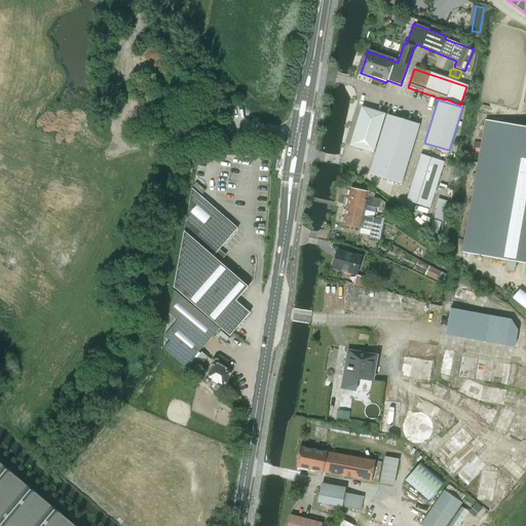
[(372,153),(384,114),(362,107),(349,146),(372,153)]
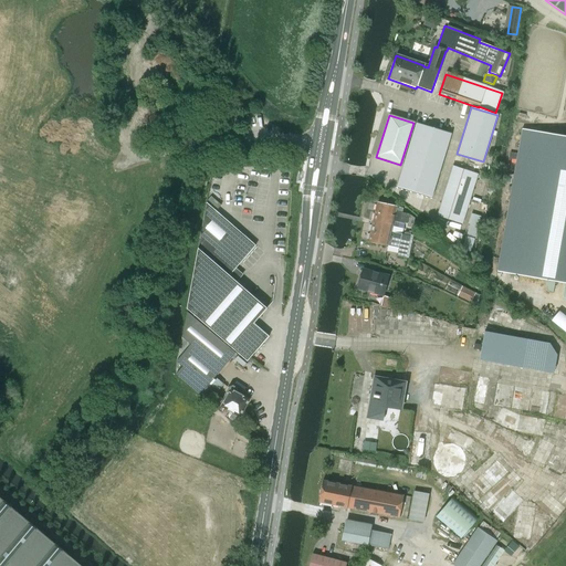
[(430,198),(451,134),(416,123),(396,187),(430,198)]
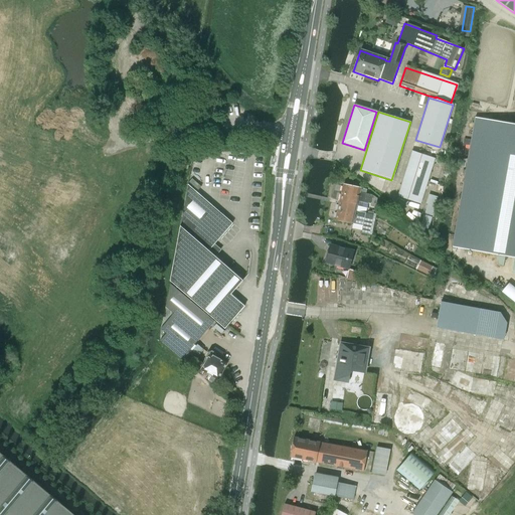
[(452,248),(514,260),(512,274),(514,274),(514,125),(475,119),(452,248)]
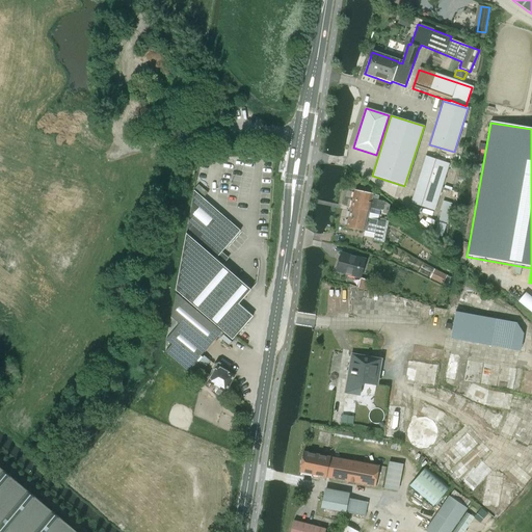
[(449,164),(429,158),(424,156),(410,204),(433,211),(449,164)]
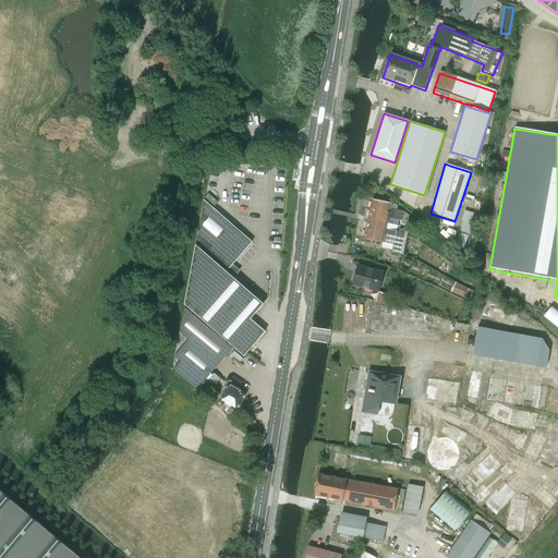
[(183,180),(185,167),(176,165),(173,179),(183,180)]
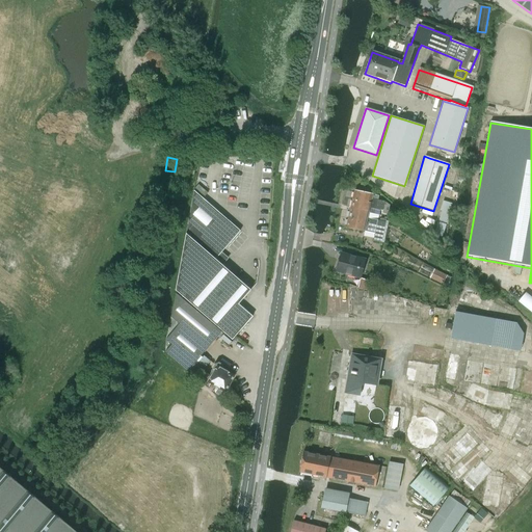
[(194,190),(177,290),(233,340),(254,316),(239,303),(251,290),(223,265),(230,258),(222,251),(241,231),(194,190)]
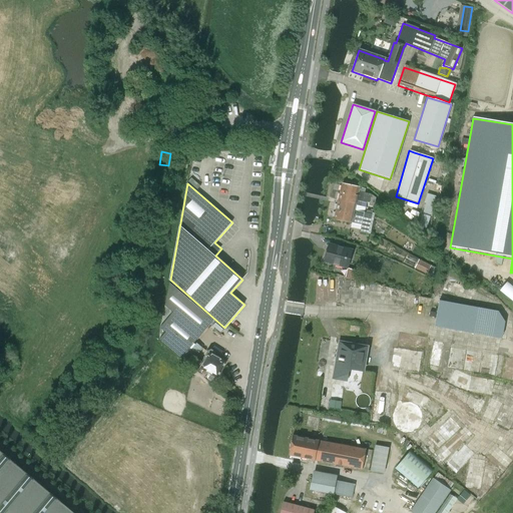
[(370,194),(368,194),(358,191),(359,187),(342,183),(338,199),(337,202),(334,218),(351,222),(362,224),(360,232),(368,233),(372,212),(367,211),(366,212),(364,212),(364,211),(355,209),(356,203),(357,199),(368,202),(368,205),(374,206),(373,208),(378,209),(380,201),(375,200),(376,197),(371,194),(370,194)]
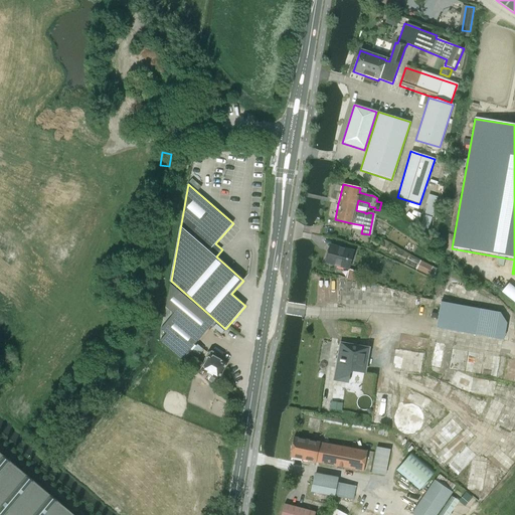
[(349,269),(353,250),(330,244),(326,263),(349,269)]
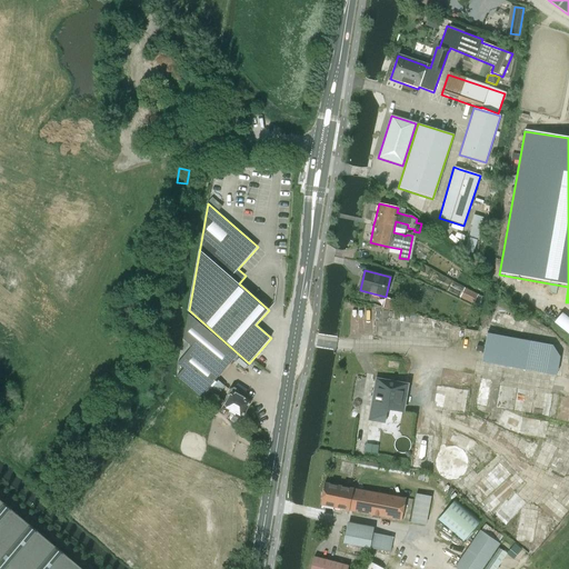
[(483,298),(465,288),(460,297),(473,305),(475,303),(479,306),(483,298)]
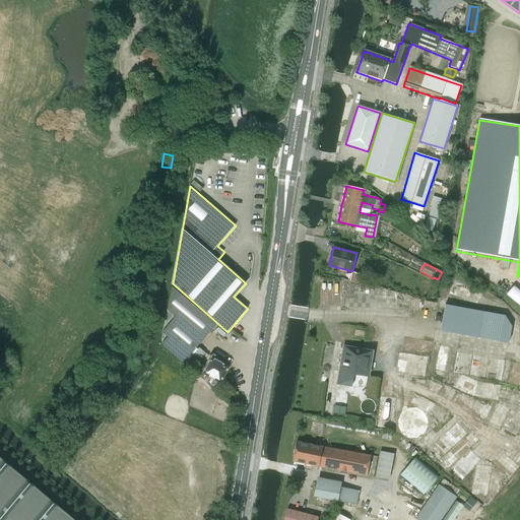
[(352,272),(350,281),(359,283),(361,274),(352,272)]
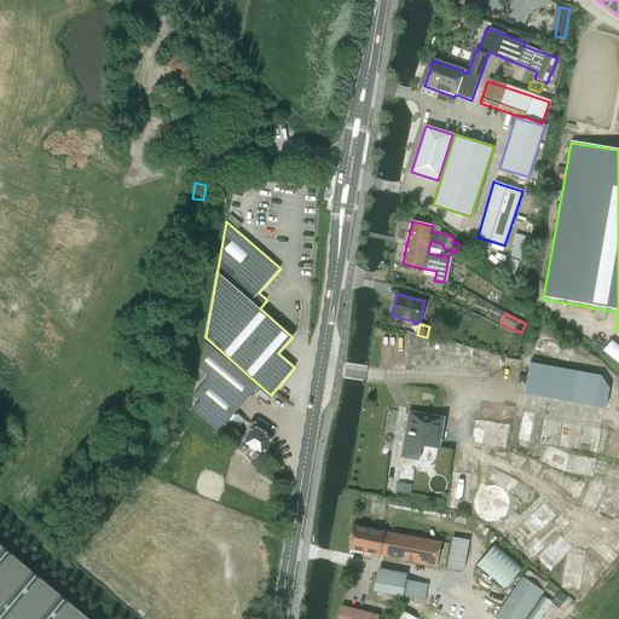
[(594,340),(618,363),(618,352),(599,334),(594,340)]
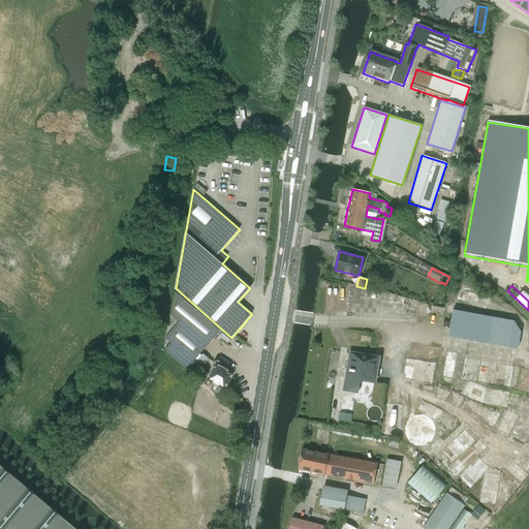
[(452,313),(454,307),(468,311),(469,304),(488,309),(492,296),(461,287),(459,298),(450,296),(445,311),(452,313)]
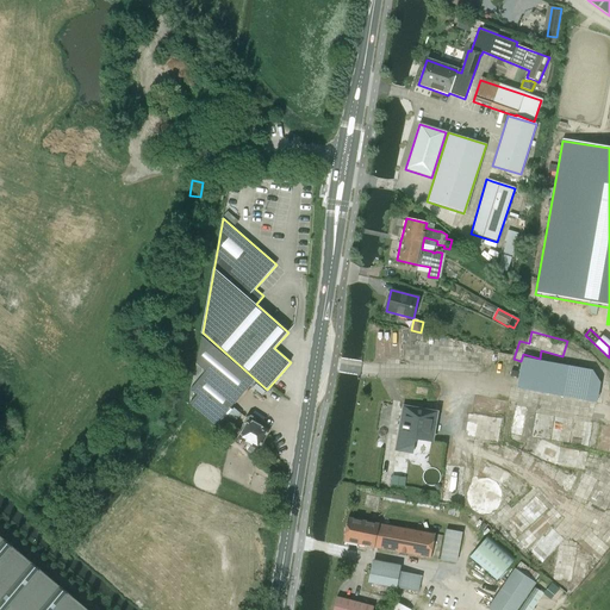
[(194,399),(191,403),(226,433),(234,424),(224,416),(254,380),(203,336),(190,394),(194,399)]
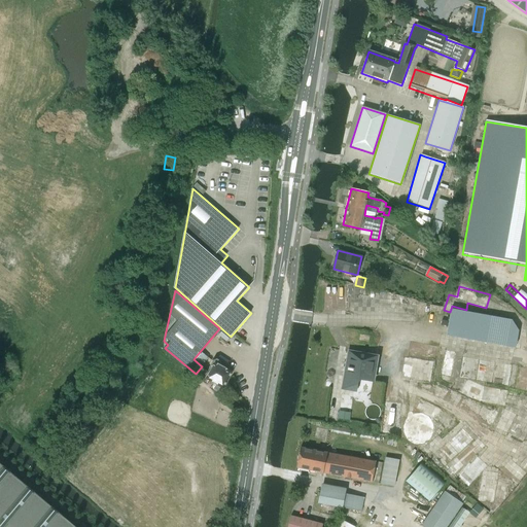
[(448,336),(502,345),(515,347),(518,331),(513,322),(506,321),(452,311),(448,336)]
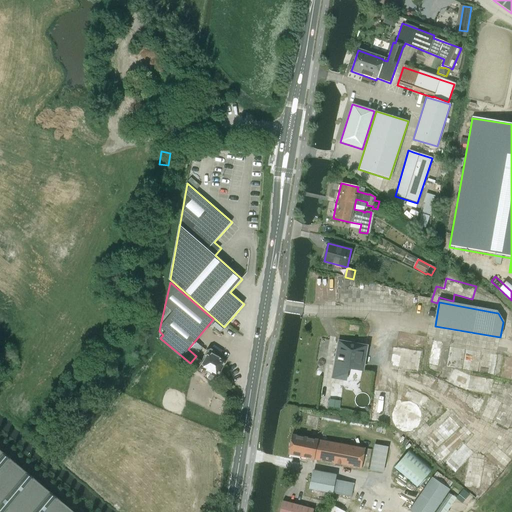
[(349,324),(348,331),(358,333),(359,326),(349,324)]
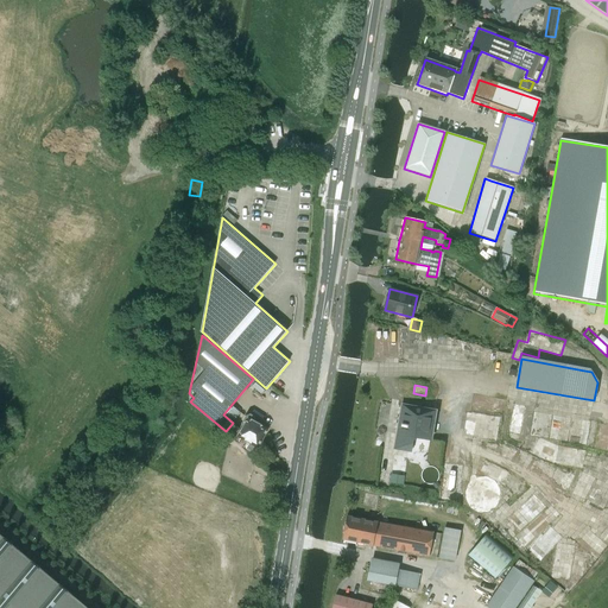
[(388,428),(397,429),(401,401),(393,400),(388,428)]
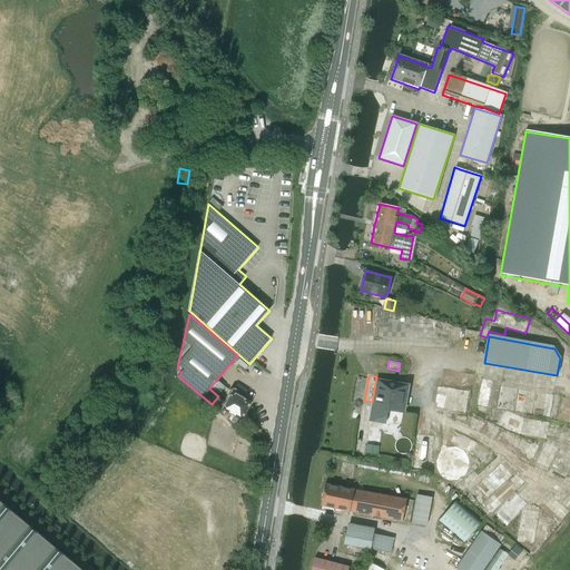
[(488,412),(493,380),(482,377),(473,430),(492,433),(494,423),(489,422),(491,413),(488,412)]
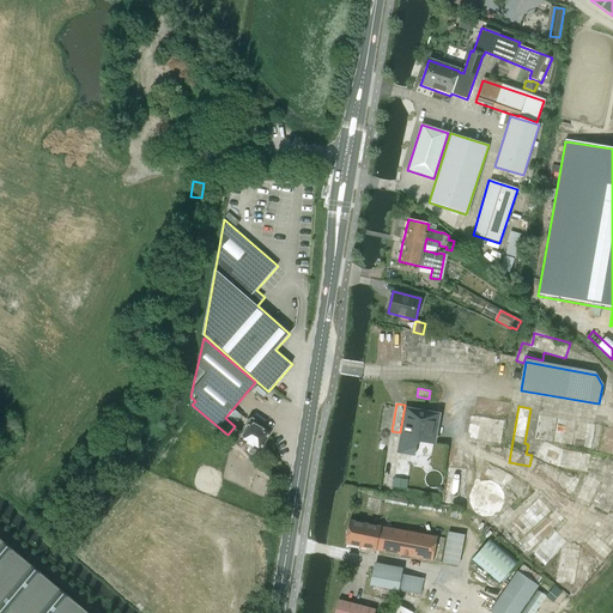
[(406,410),(399,451),(413,454),(416,441),(434,443),(438,416),(410,411),(406,410)]
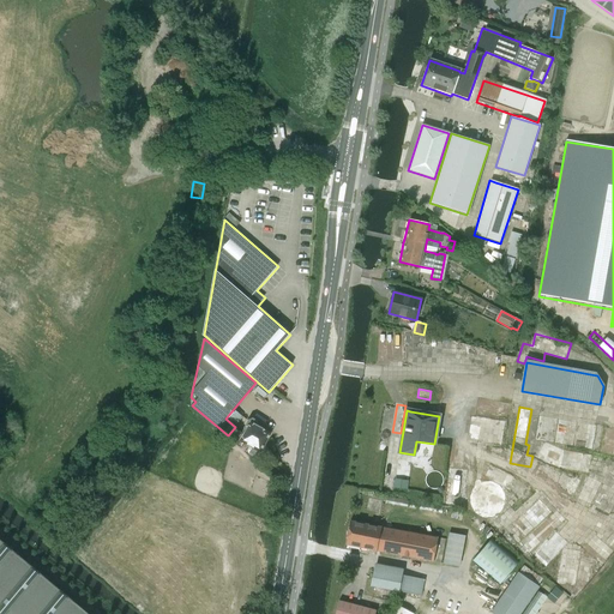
[(473,415),(469,438),(503,444),(506,420),(473,415)]
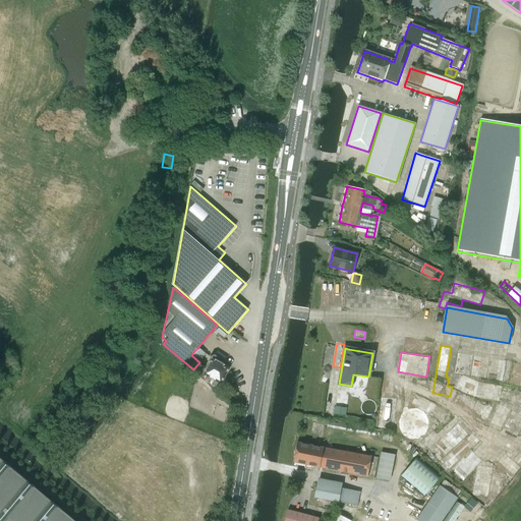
[(471,373),(473,354),(458,352),(456,372),(471,373)]
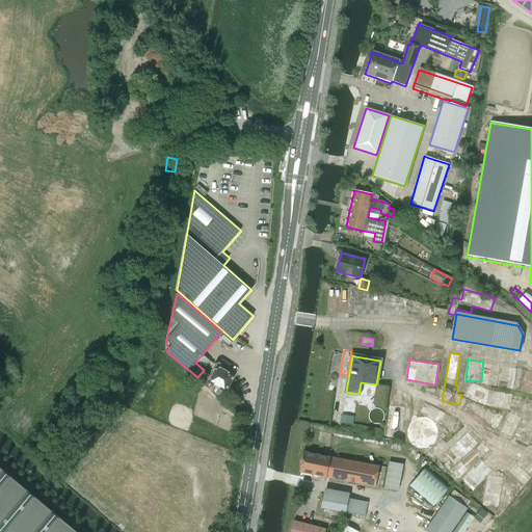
[(498,384),(499,364),(483,363),(482,383),(498,384)]
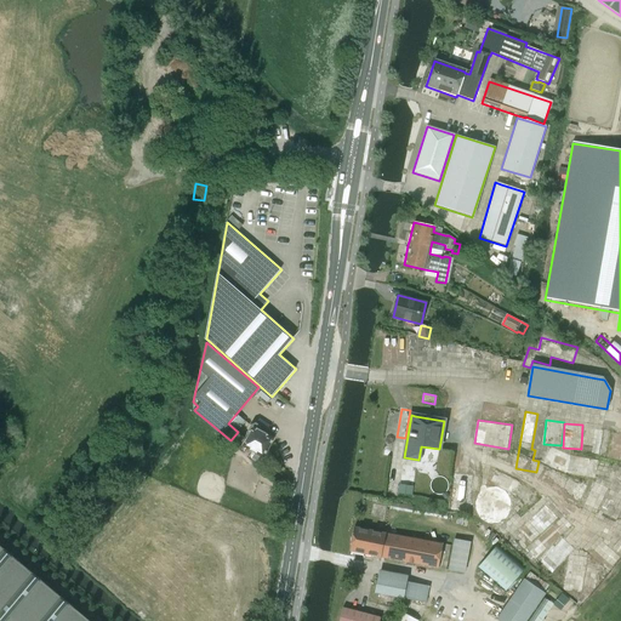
[(244,446),(255,453),(251,457),(261,462),(263,457),(265,459),(275,439),(263,432),(262,427),(257,425),(254,426),(249,434),(250,434),(244,446)]
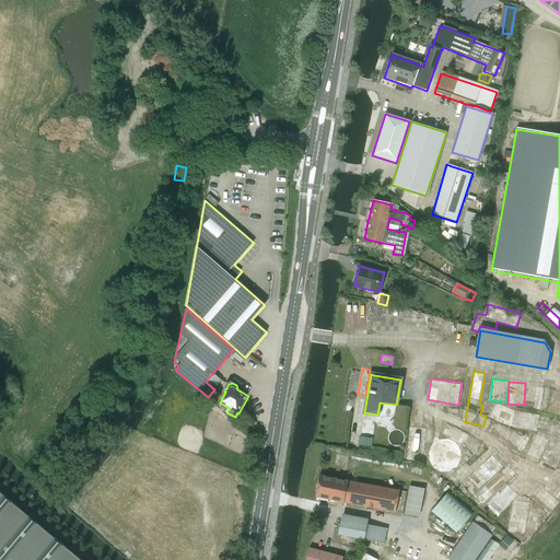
[(526,407),(540,407),(541,386),(527,385),(526,407)]
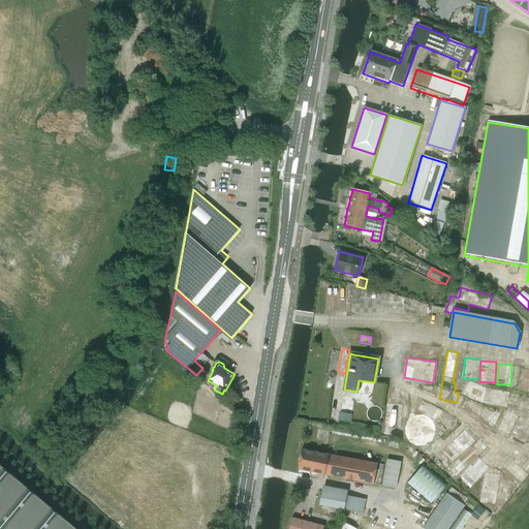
[(528,368),(522,368),(519,390),(528,391),(528,368)]
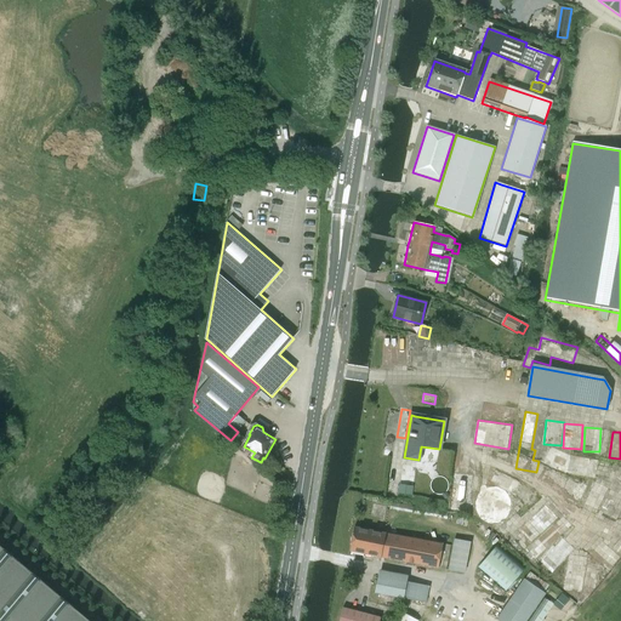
[(576,501),(619,518),(620,512),(620,485),(613,483),(611,485),(593,478),(599,463),(551,444),(545,461),(586,478),(584,483),(569,477),(563,491),(577,497),(576,501)]
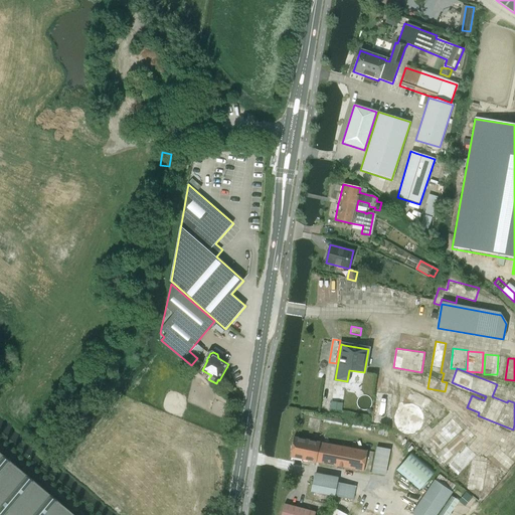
[(331,397),(331,408),(344,409),(345,385),(330,384),(329,397),(331,397)]
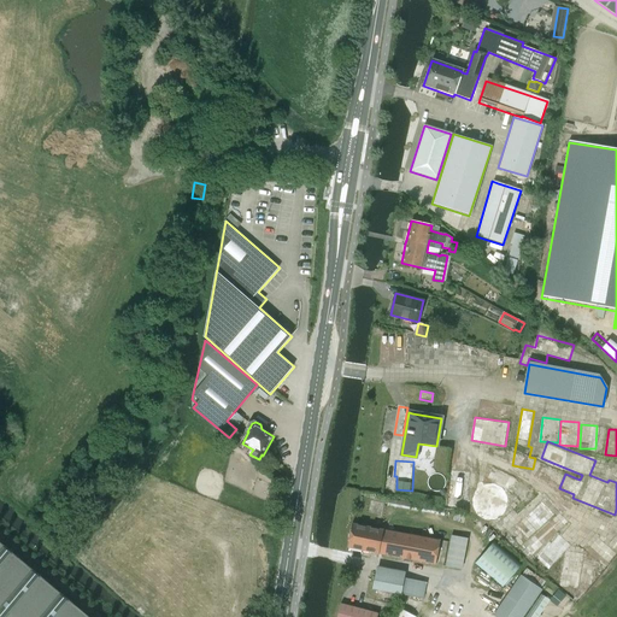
[(553,486),(560,470),(553,466),(546,482),(553,486)]
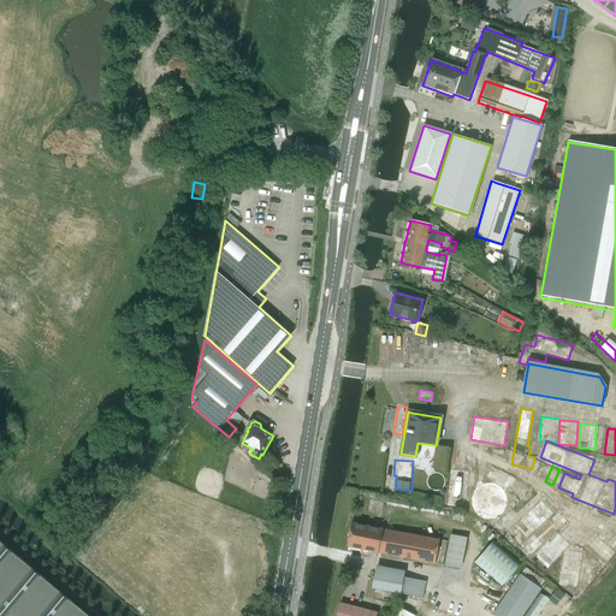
[(492,467),(486,479),(532,498),(534,492),(528,490),(531,484),(492,467)]
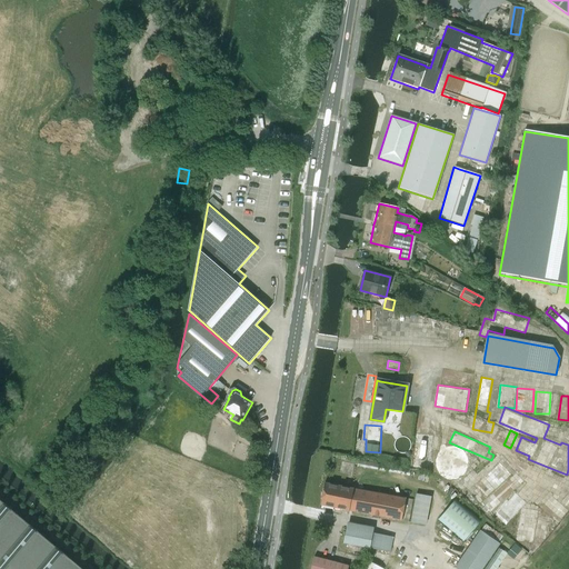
[(432,449),(438,449),(439,433),(416,432),(413,466),(431,467),(432,449)]
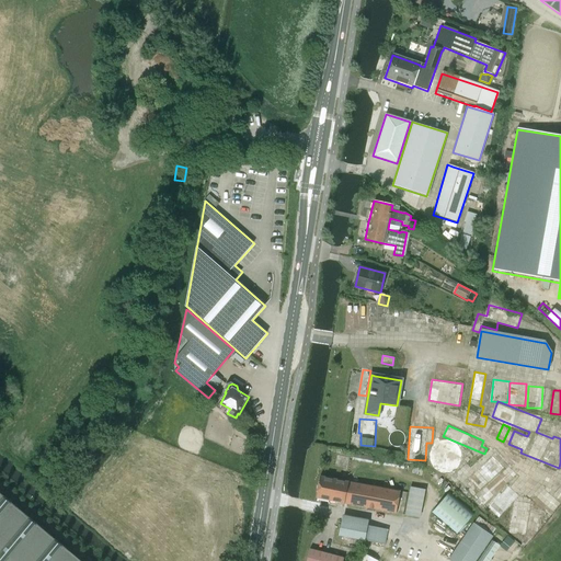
[(454,476),(467,447),(438,435),(425,462),(454,476)]
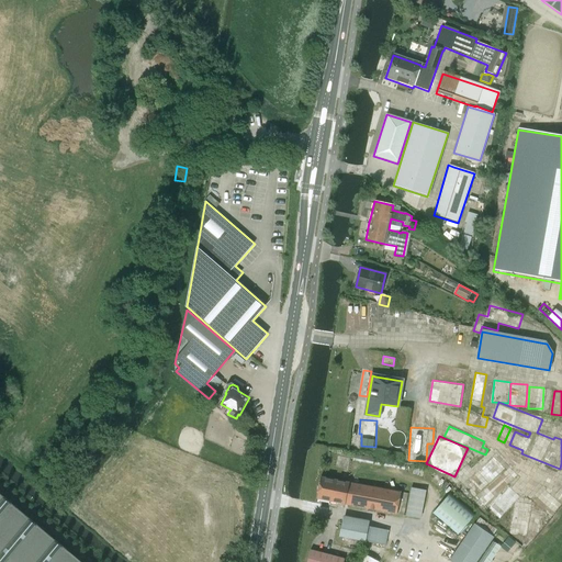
[(470,478),(481,490),(506,468),(494,456),(470,478)]
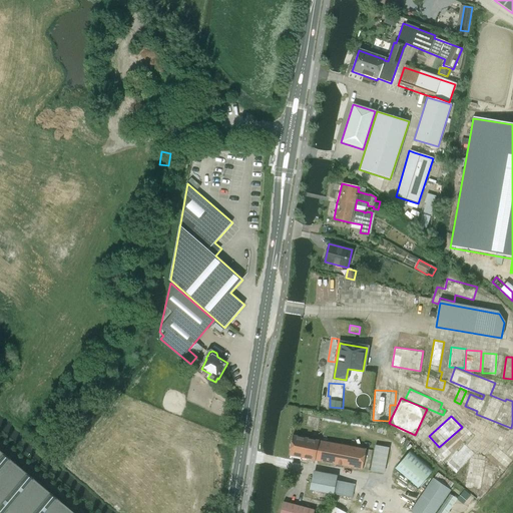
[(289,455),(362,469),(366,450),(292,436),(289,455)]
